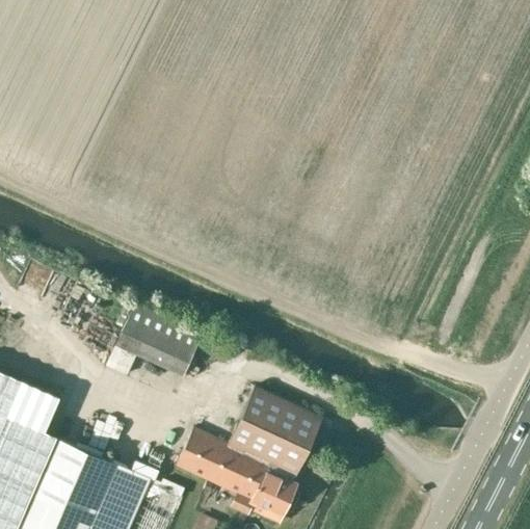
[(185,377),(189,368),(205,334),(135,302),(107,368),(128,376),(137,356),(185,377)]
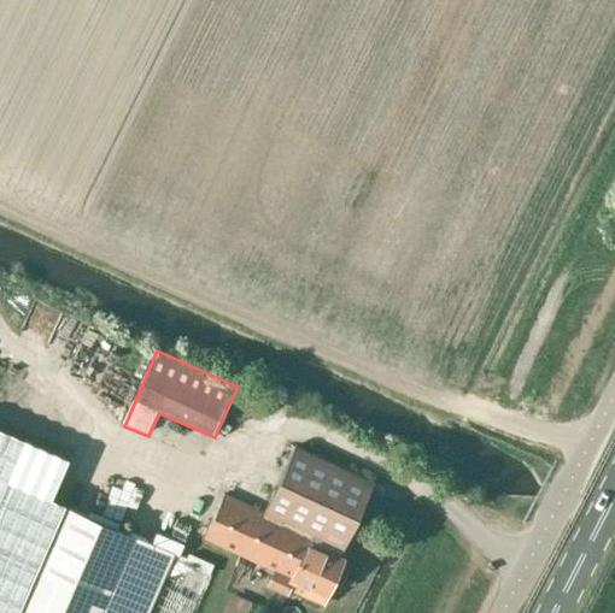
[(52,502),(70,459),(0,429),(0,612),(21,612),(66,508),(52,502)]
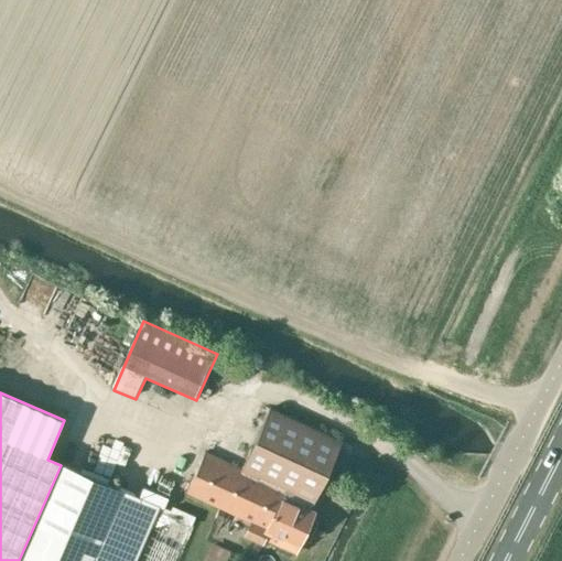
[(311,513),(315,505),(344,444),(271,410),(242,470),(207,453),(188,496),(251,525),(246,538),(265,546),(267,541),(296,554),(300,546),(301,547),(303,542),(306,543),(311,542),(319,525),(317,521),(313,519),(315,515),(311,513)]
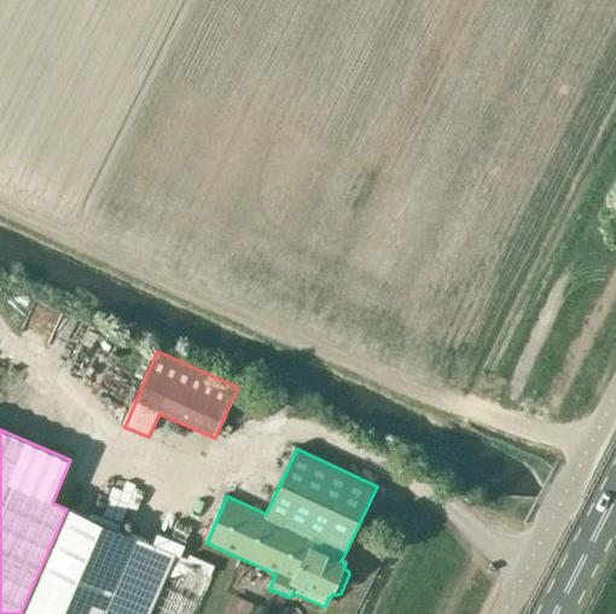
[(195,613),(210,579),(178,565),(155,613),(150,613),(176,556),(69,510),(23,613),(195,613)]
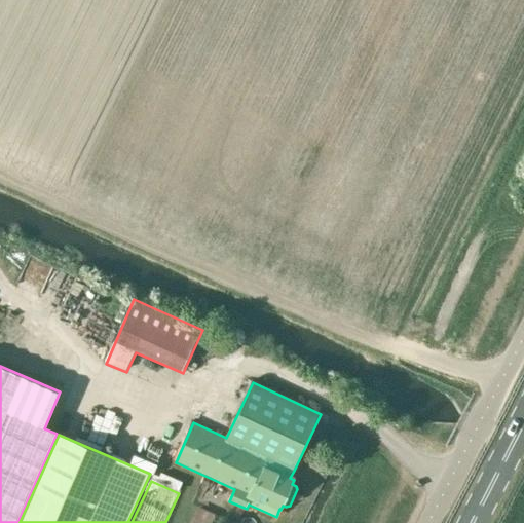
[(200,509),(193,522),(214,522),(217,517),(200,509)]
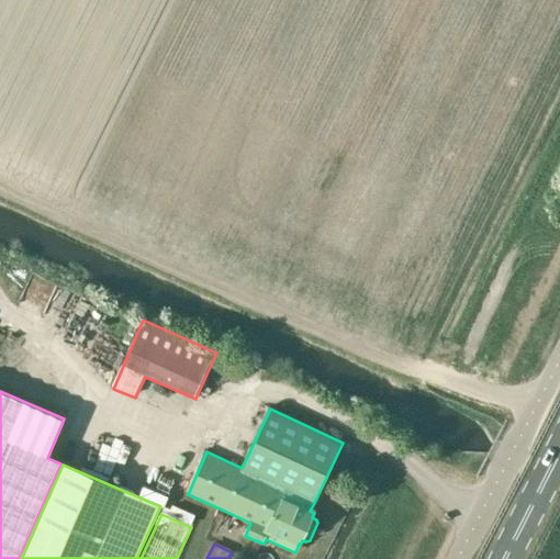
All buildings are outlined.
